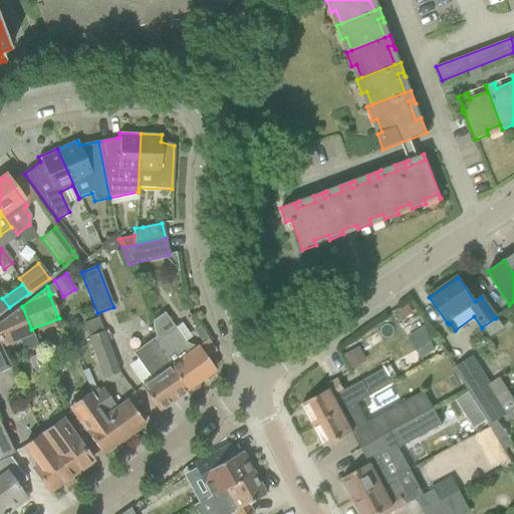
[(0,314),(9,307),(2,298),(0,299),(0,314)]
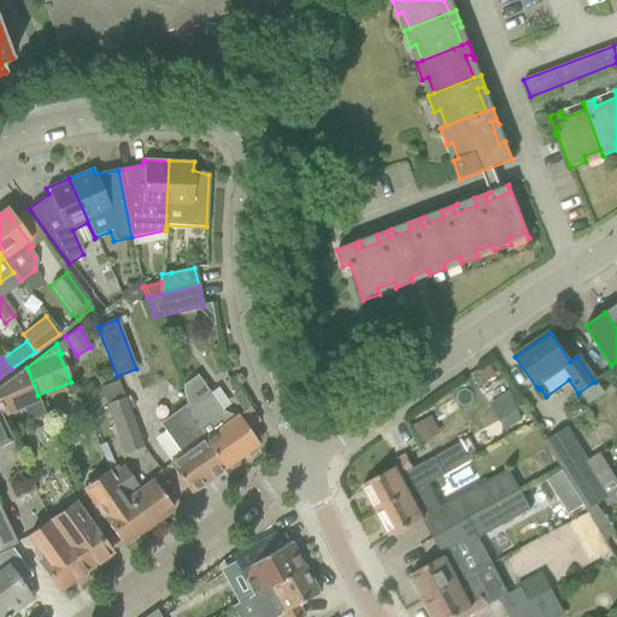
[(0,415),(40,399),(37,395),(27,368),(0,386),(0,415)]
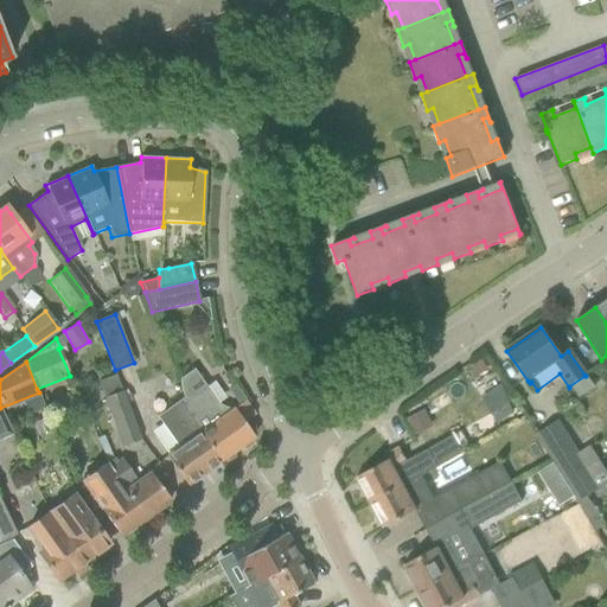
[(122,448),(140,441),(115,377),(97,383),(122,448)]
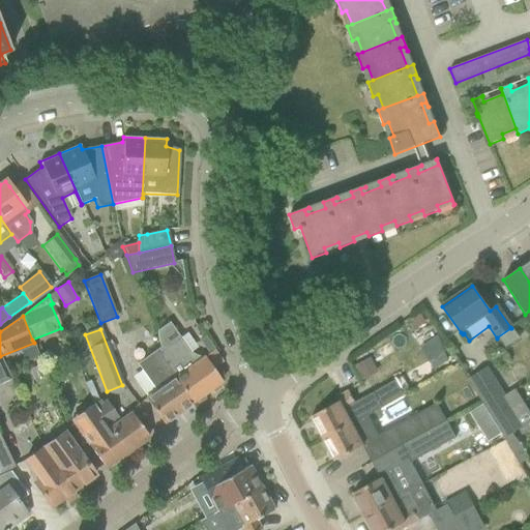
[(433,329),(421,335),(431,349),(441,343),(433,329)]
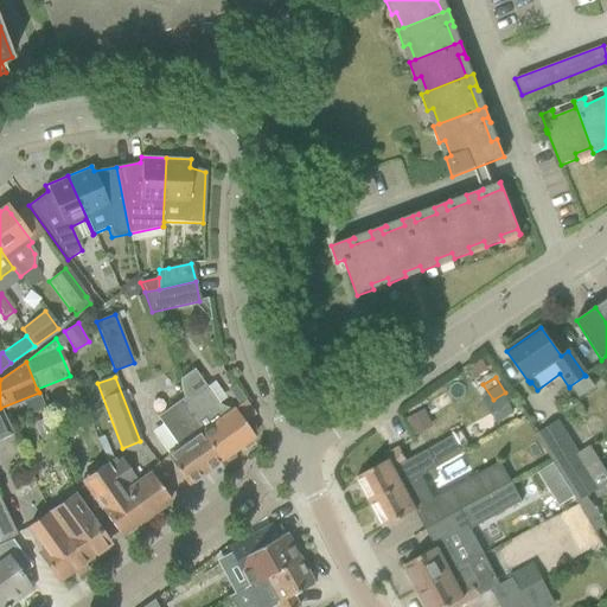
[(205,387),(184,403),(184,406),(184,409),(200,433),(199,434),(219,461),(222,460),(225,464),(235,458),(232,453),(241,447),(244,451),(253,445),(251,440),(254,438),(243,423),(255,415),(244,401),(223,416),(216,407),(218,406),(205,387)]
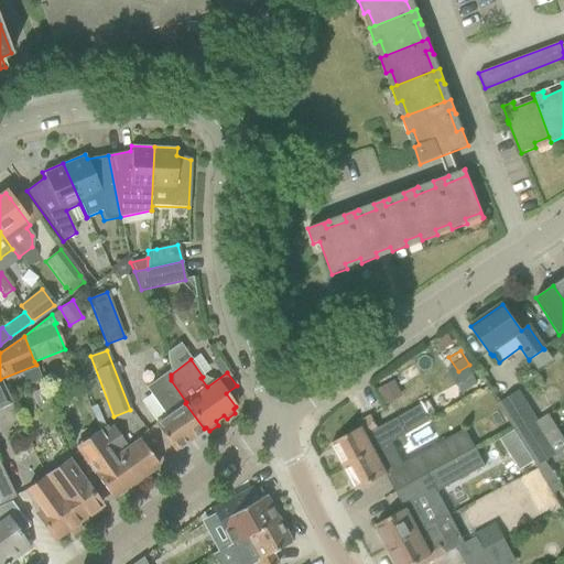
[(171,377),(171,375),(169,371),(145,387),(165,415),(154,424),(173,452),(204,429),(185,403),(186,402),(171,380),(171,377)]
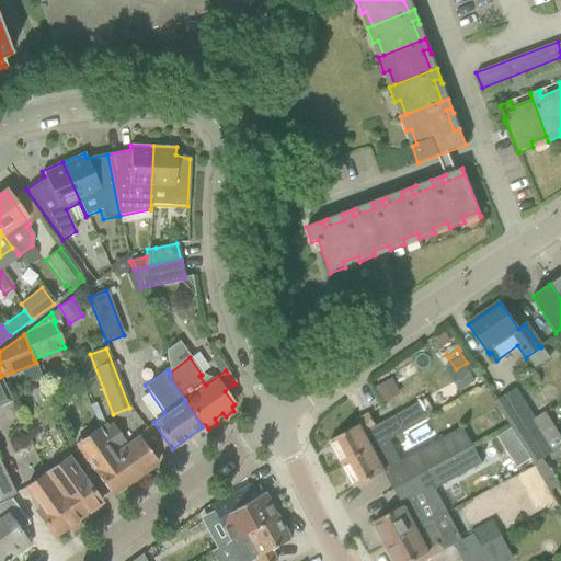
[(0,407),(10,402),(0,379),(0,407)]
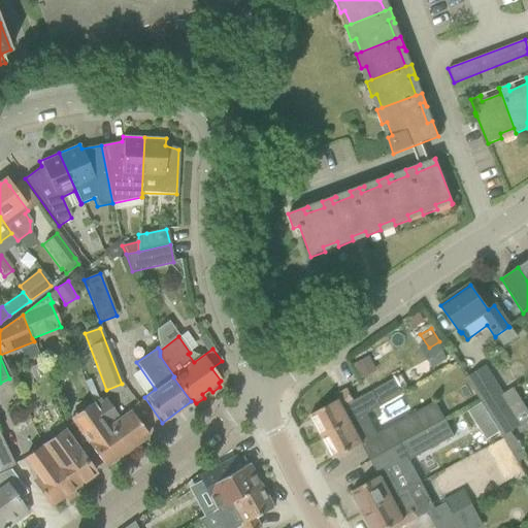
[(484,366),(465,377),(503,436),(509,432),(521,425),(527,420),(527,411),(513,388),(502,394),(484,366)]
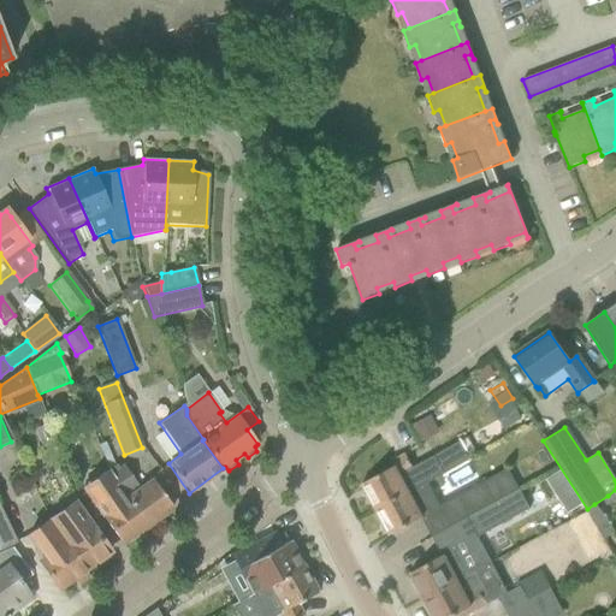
[(443,475),(468,461),(458,443),(433,457),(442,474),(443,475)]
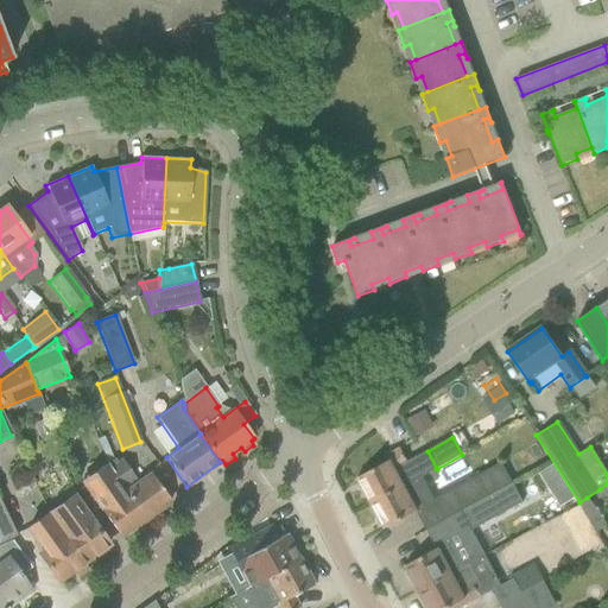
[(388,462),(356,479),(369,504),(420,476),(436,468),(428,451),(406,462),(400,450),(386,457),(388,462)]
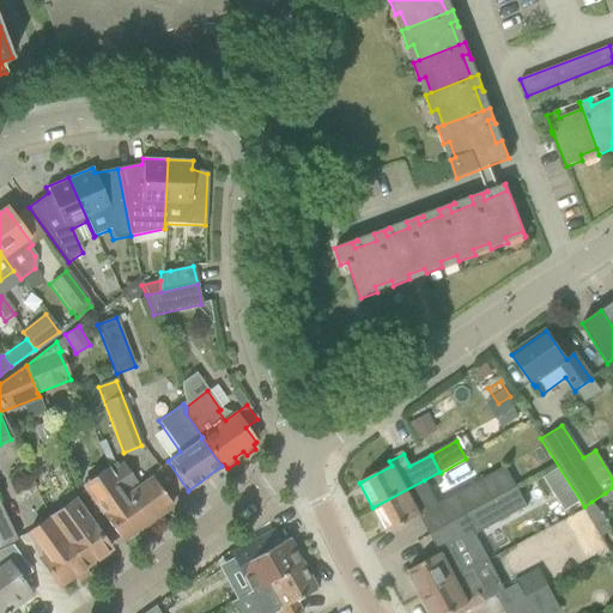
[(127,487),(135,481),(122,465),(111,473),(111,474),(146,523),(171,505),(152,479),(131,493),(127,487)]
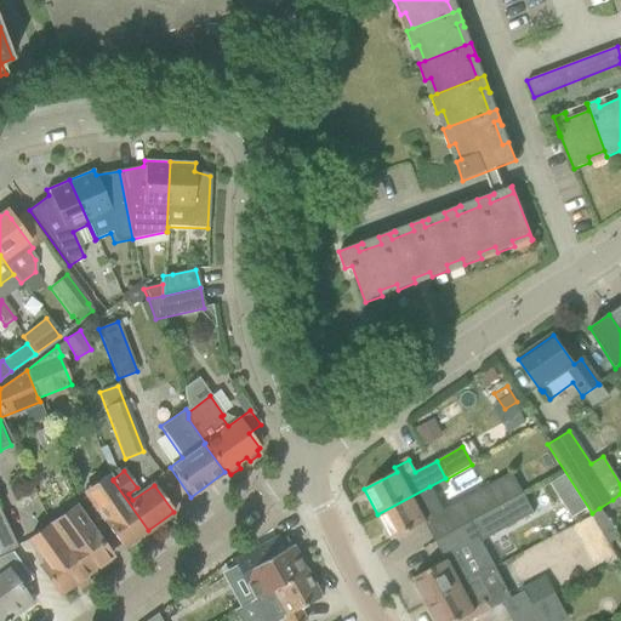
[(473,522),(523,495),(511,474),(461,501),(473,522)]
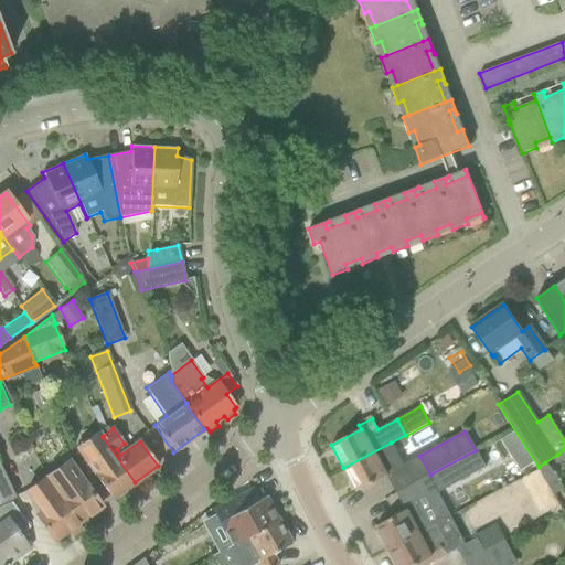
[(514,433),(500,441),(509,455),(523,446),(514,433)]
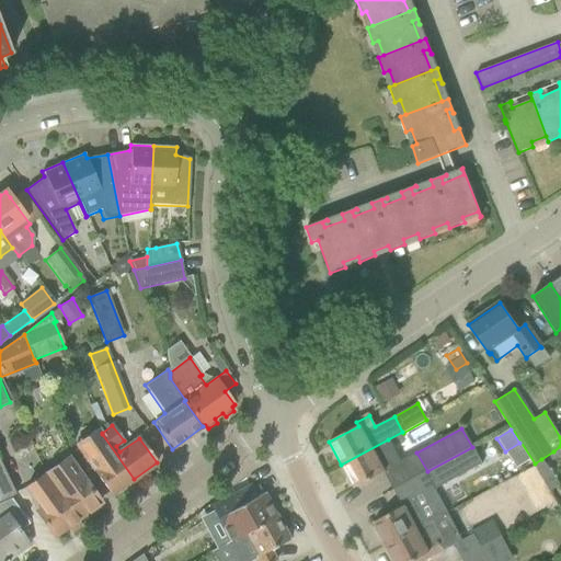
[(102,433),(101,433),(78,449),(89,466),(111,495),(134,479),(102,434),(102,433)]
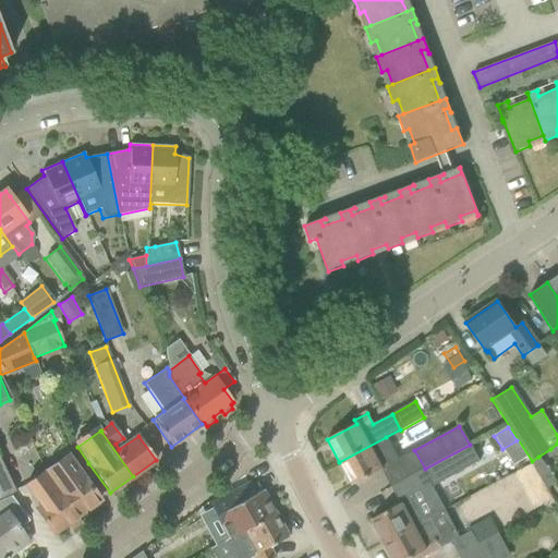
[(401,464),(392,449),(386,437),(339,462),(352,486),(381,470),(384,473),(401,464)]
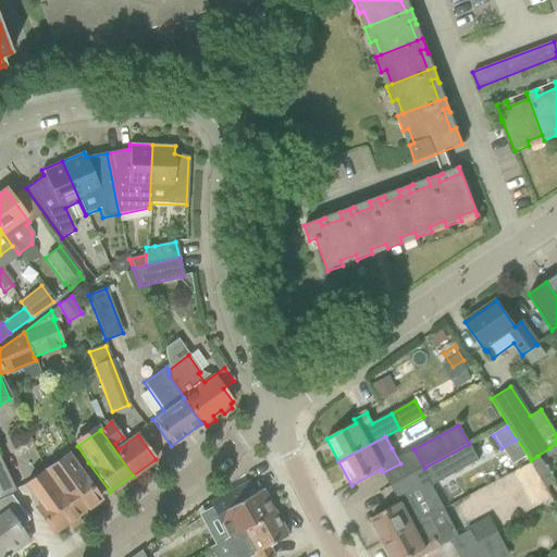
[(432,487),(479,462),(469,444),(424,468),(407,478),(415,490),(397,499),(399,504),(370,519),(383,542),(430,518),(429,517),(443,509),(432,487)]
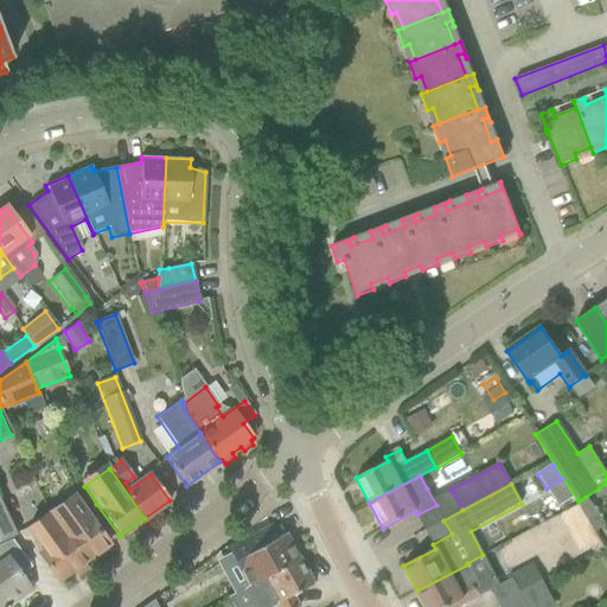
[(104,547),(108,544),(74,496),(49,513),(83,562),(93,555),(98,556),(104,551),(104,547)]
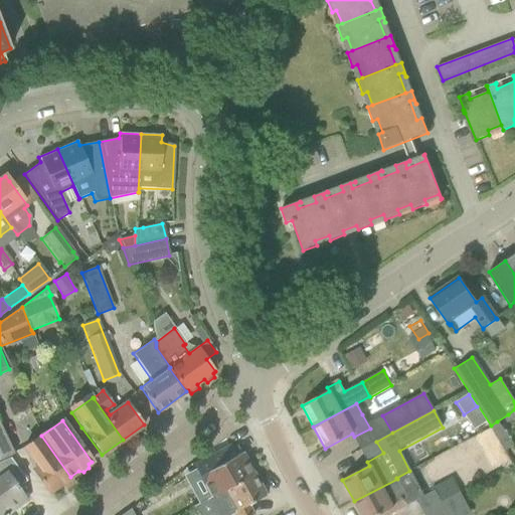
[(491,425),(489,426),(497,441),(506,435),(497,421),(491,425)]
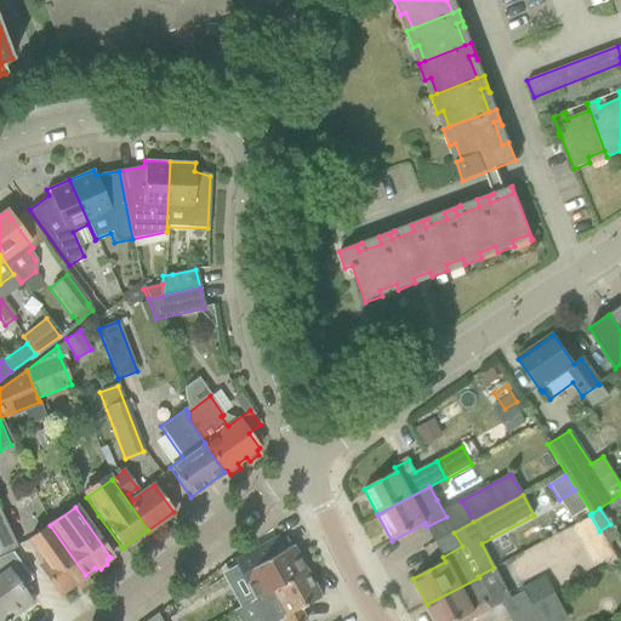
[(0,556),(17,548),(0,513),(0,556)]
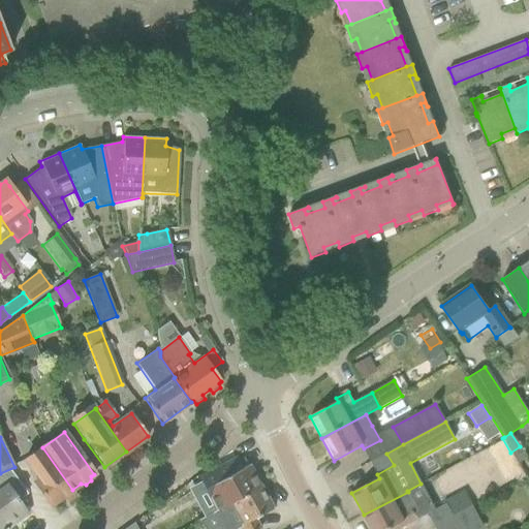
[(518,465),(527,458),(520,446),(510,453),(518,465)]
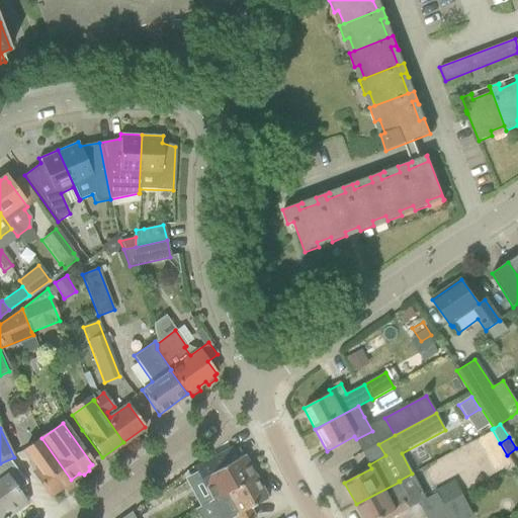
[(41,438),(24,451),(36,467),(31,470),(37,479),(50,495),(62,487),(66,492),(75,486),(71,480),(41,438)]
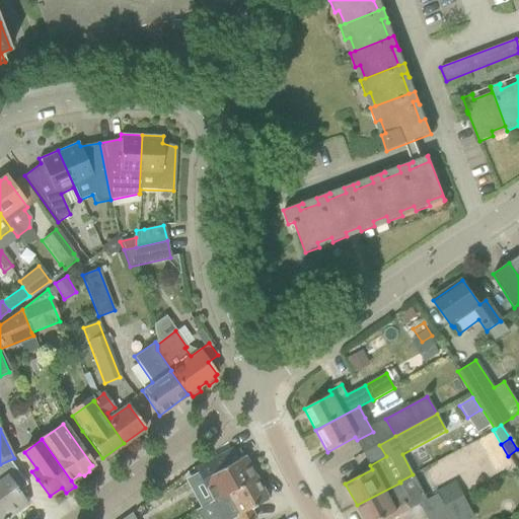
[(231,449),(195,468),(213,502),(216,500),(226,494),(226,495),(255,478),(243,456),(237,460),(231,449)]
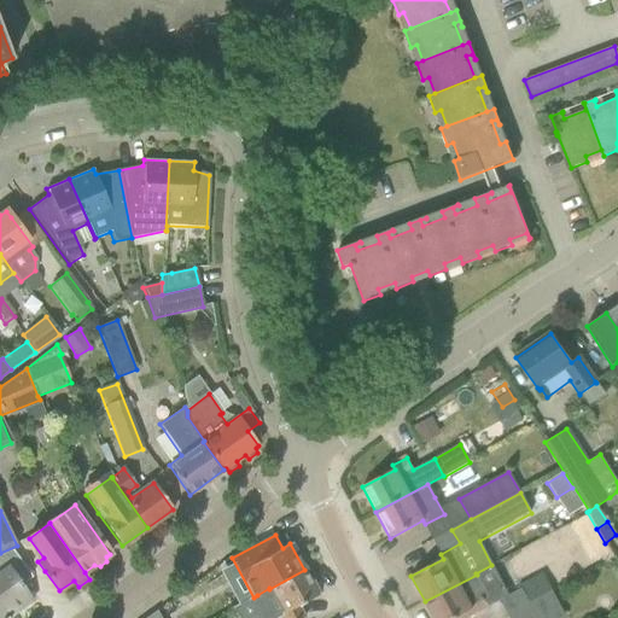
[(9,617),(31,601),(18,582),(6,566),(0,571),(0,617),(9,617)]
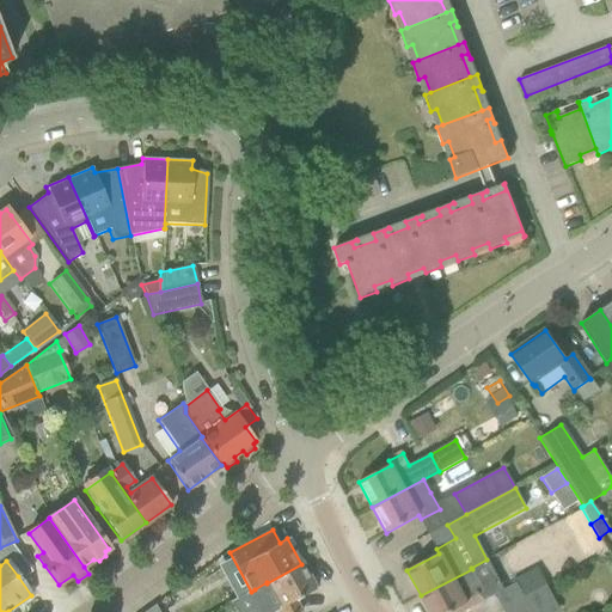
[(251,592),(248,594),(257,611),(275,611),(276,611),(300,611),(294,600),(316,589),(301,564),(267,583),(251,592)]
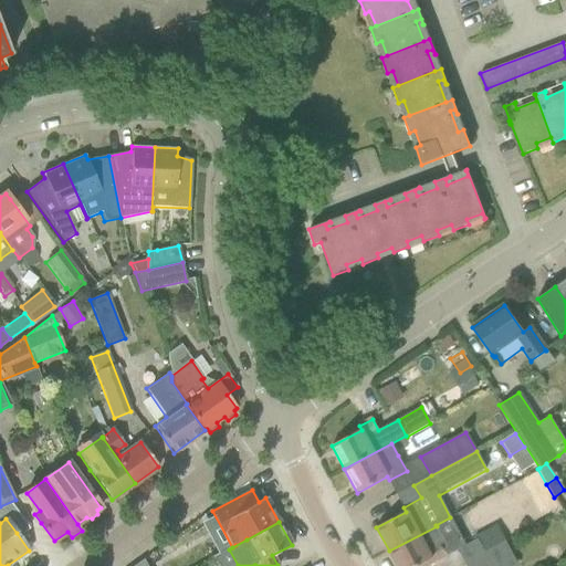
[(443,549),(448,547),(437,526),(389,551),(397,565),(417,565),(431,558),(433,563),(447,556),(443,549)]
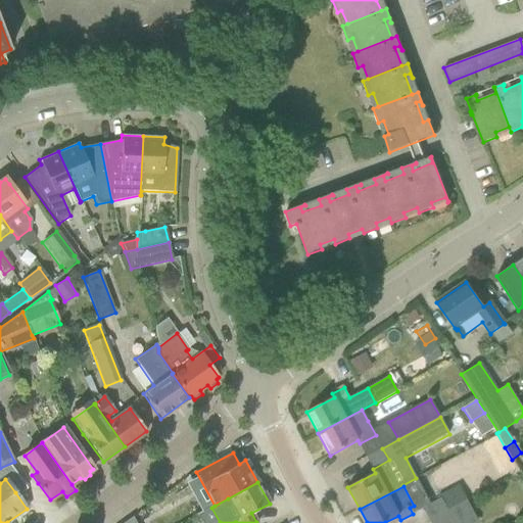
[(466,501),(447,511),(440,498),(422,509),(429,522),(467,502),(466,501)]
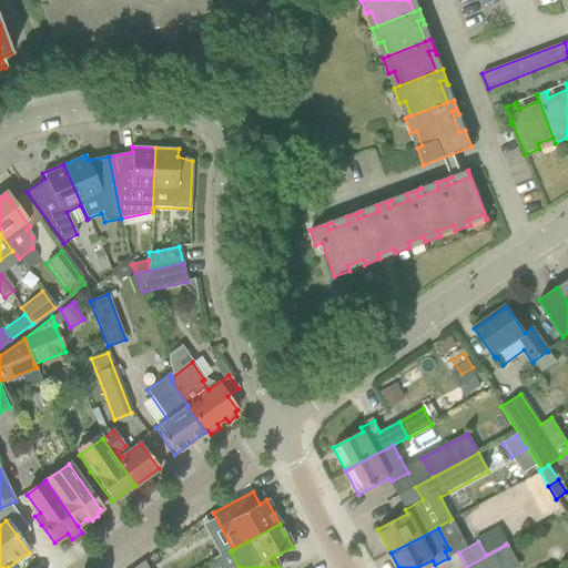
[(507,545),(466,567),(495,567),(514,558),(507,545)]
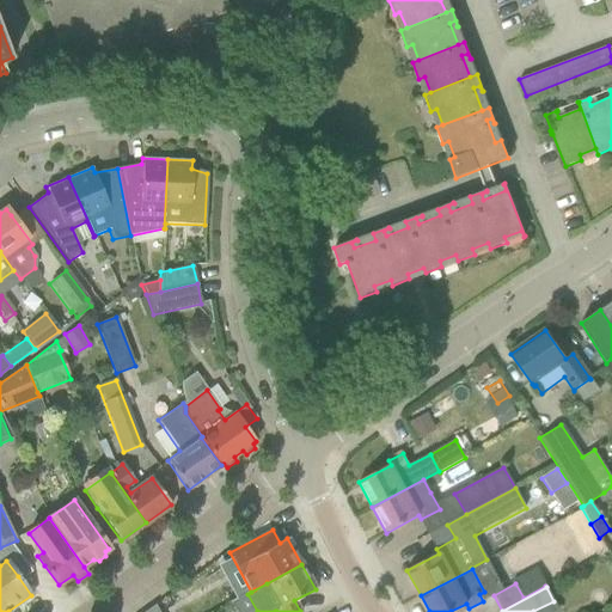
[(161,611),(189,611),(175,589),(155,601),(161,611)]
